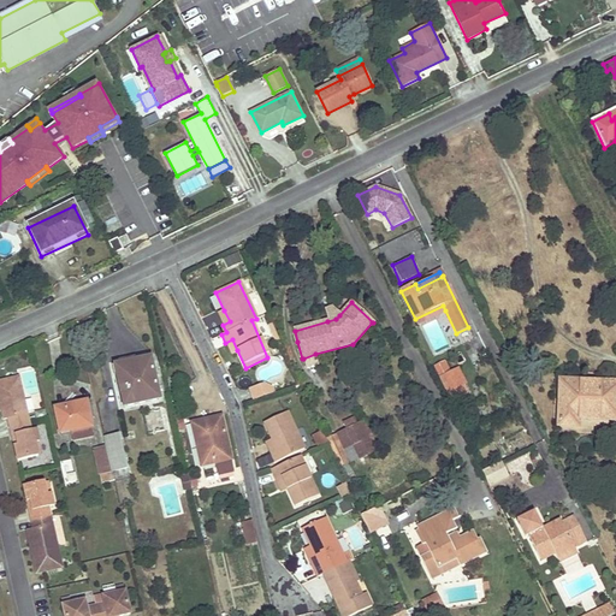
[(443,306),(415,319),(418,325),(445,311),(443,306)]
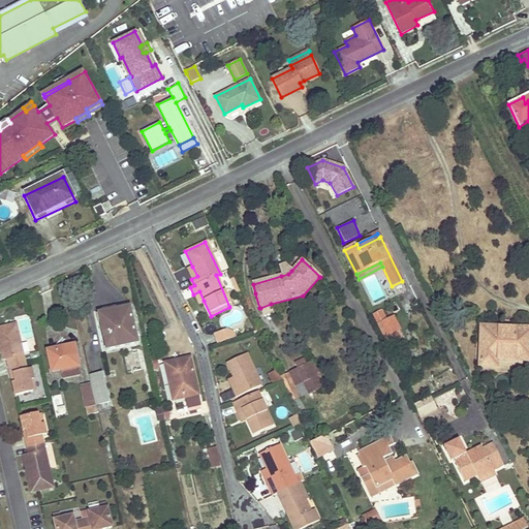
[(284,263),(279,267),(281,276),(288,274),(291,271),(284,263)]
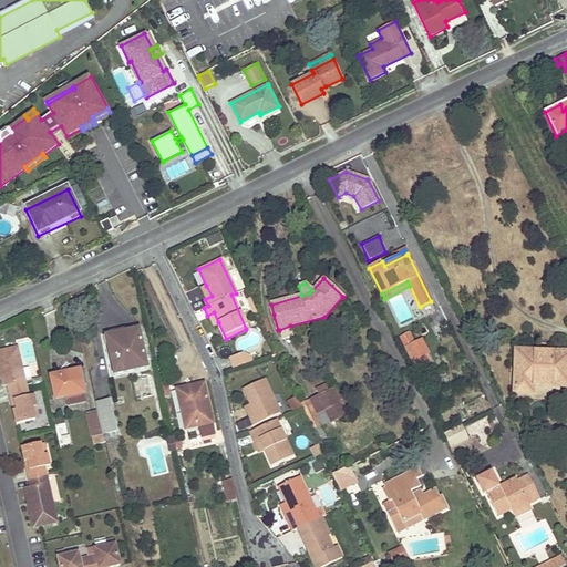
[(206,286),(200,289),(205,299),(212,296),(206,286)]
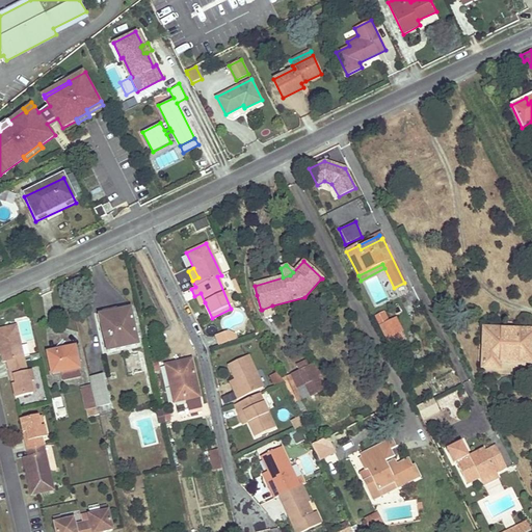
[(321,278),(304,297),(311,303),(328,285),(321,278)]
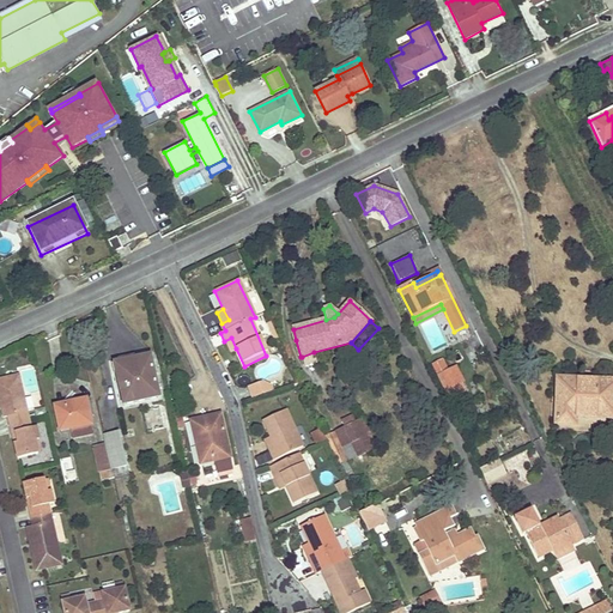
[(231,338),(224,341),(229,351),(236,349),(231,338)]
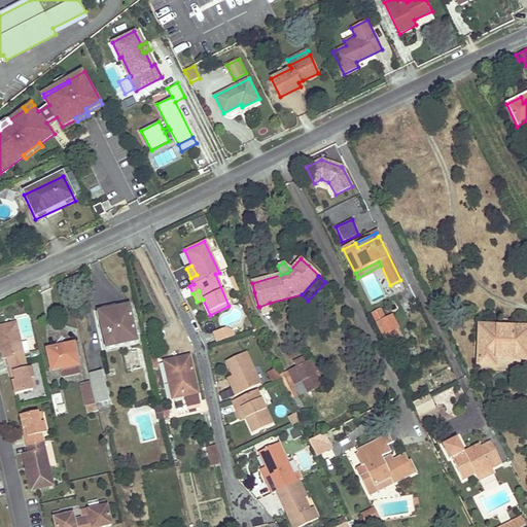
[(272,311),(270,303),(259,307),(261,314),(272,311)]
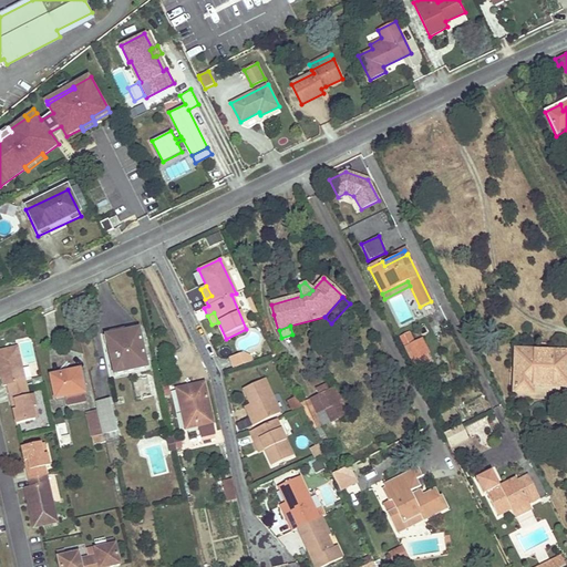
[(127,334),(106,340),(114,374),(147,367),(138,329),(126,331),(127,334)]
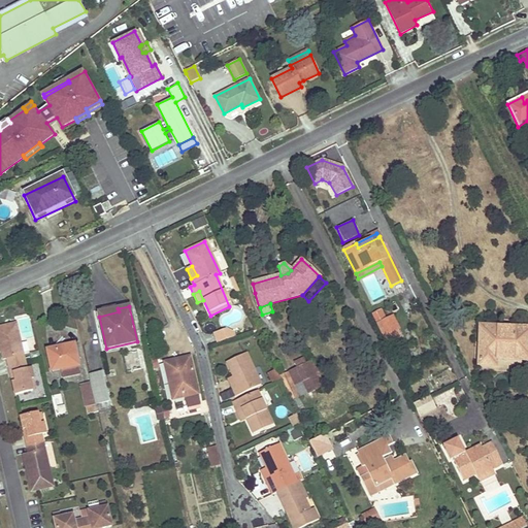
[(118,307),(98,311),(99,317),(119,311),(118,308),(118,307)]
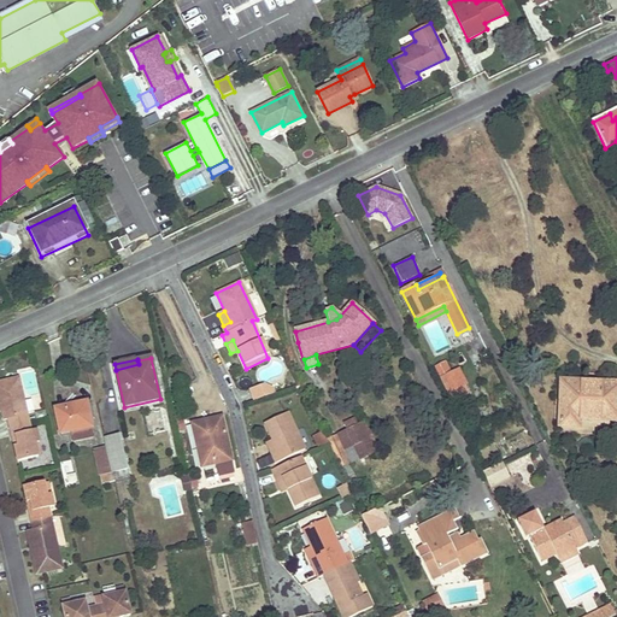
[(204,378),(211,375),(204,359),(198,362),(204,378)]
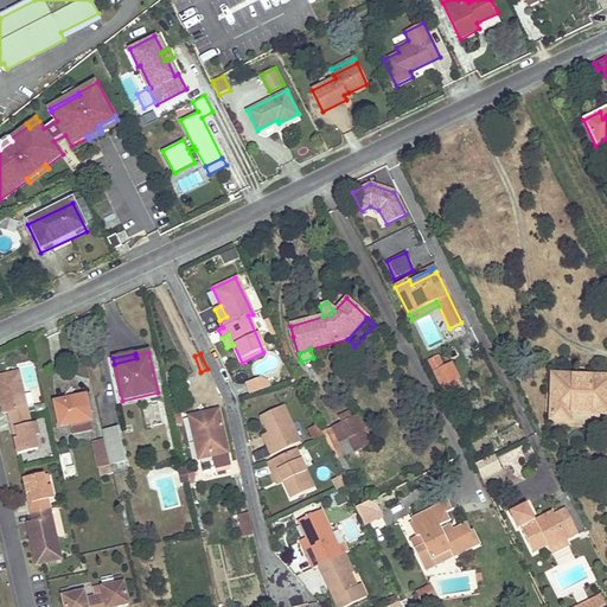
[(438,357),(429,362),(435,374),(441,387),(442,387),(458,379),(458,378),(451,364),(443,368),(438,357)]
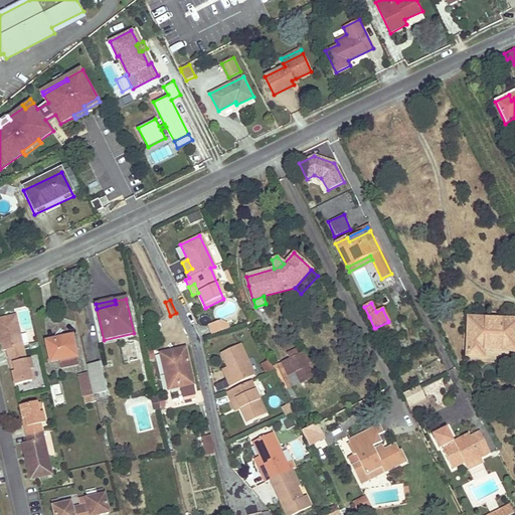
[(15,315),(0,318),(0,339),(1,342),(2,350),(6,349),(8,356),(24,353),(22,345),(19,345),(17,336),(19,332),(15,315)]
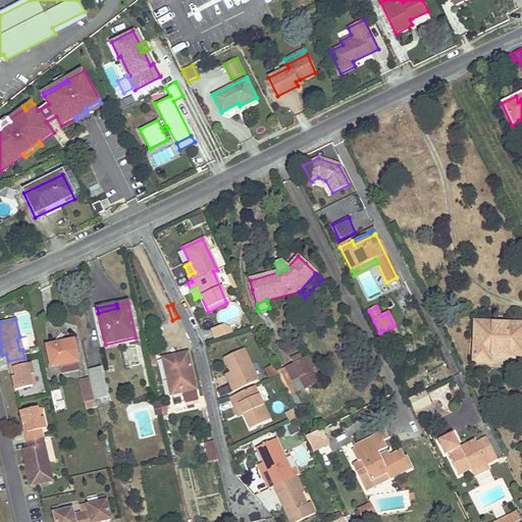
[(499,323),(475,322),(473,360),(489,361),(489,354),(521,355),(521,324),(505,324),(505,327),(498,327),(499,323)]
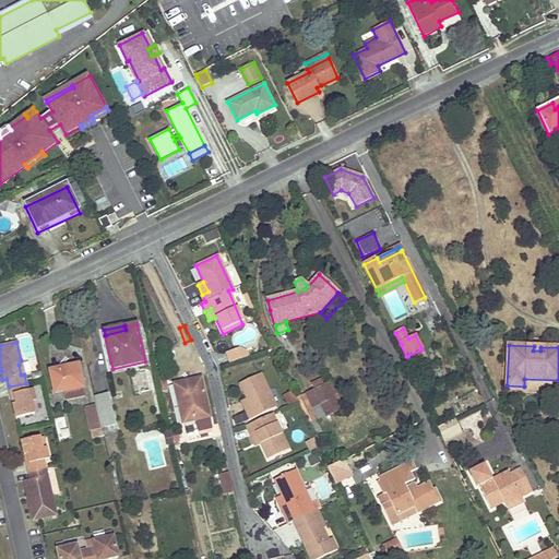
[(411,363),(425,356),(421,349),(407,356),(411,363)]
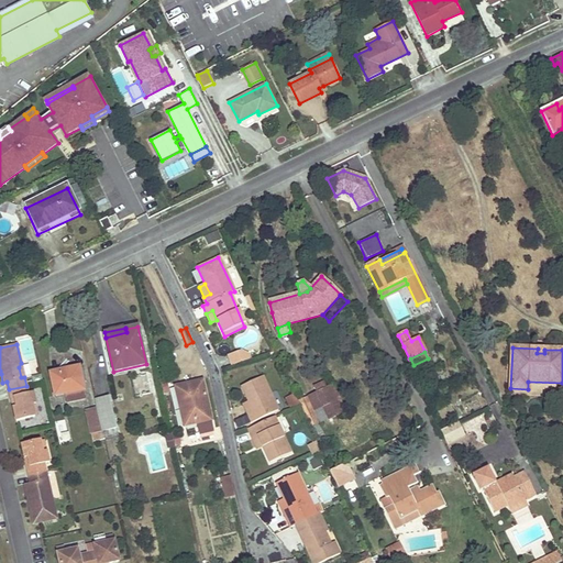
[(250,362),(247,356),(241,354),(229,360),(233,370),(245,363),(250,362)]
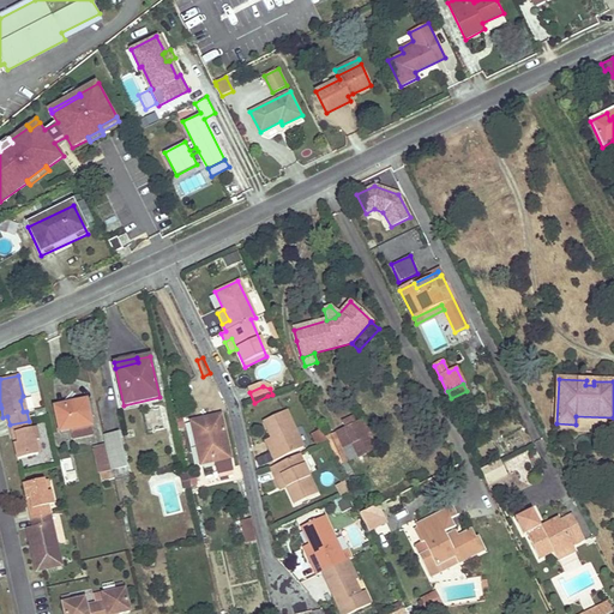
[(85,401),(54,408),(59,432),(70,429),(90,425),(85,401)]
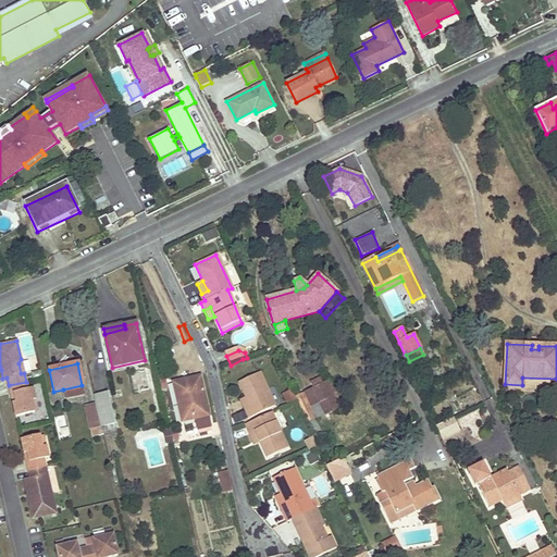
[(273,405),(258,372),(237,382),(244,396),(249,407),(244,410),(248,418),(273,405)]
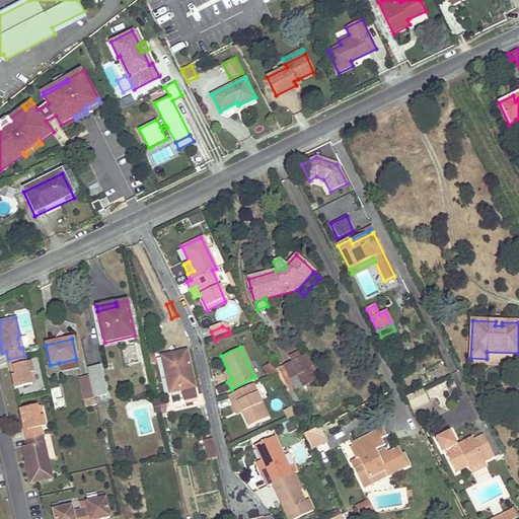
[(174,361),(163,363),(169,392),(181,389),(183,400),(198,397),(187,351),(172,354),(174,361)]
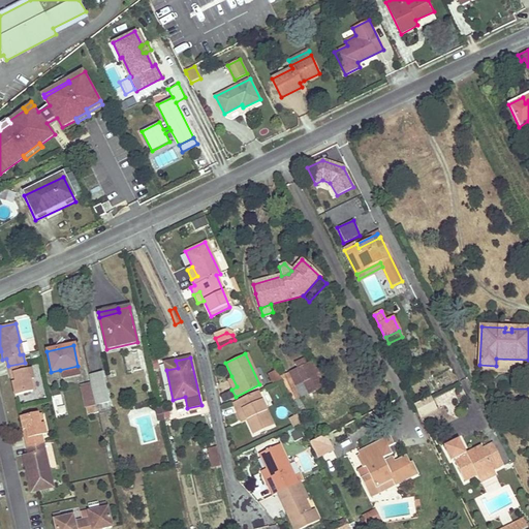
[(304,359),(293,363),(297,369),(306,364),(304,359)]
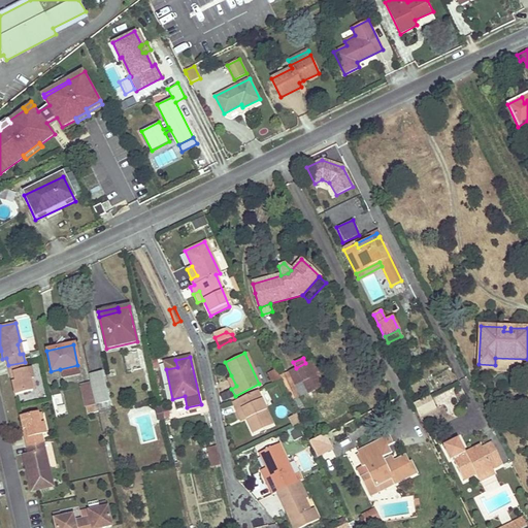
[(175,360),(164,363),(166,369),(177,367),(175,360)]
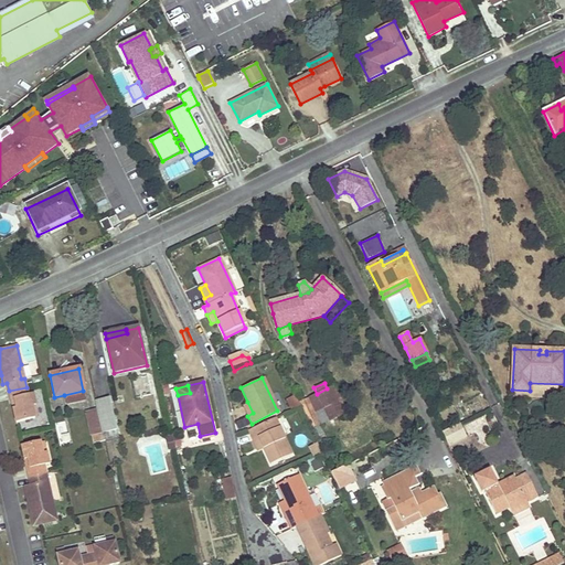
[(345,413),(333,386),(327,388),(317,394),(329,420),(345,413)]
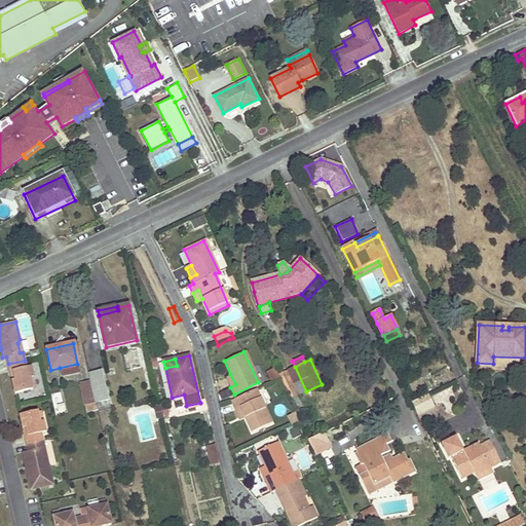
[(33,376),(31,367),(26,368),(25,361),(8,364),(10,372),(13,372),(14,380),(12,380),(14,392),(32,388),(30,377),(33,376)]
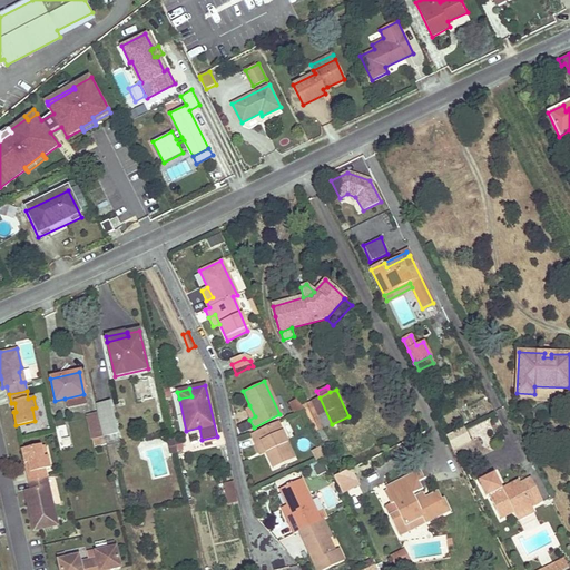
[(84,394),(65,399),(67,408),(86,403),(84,394)]
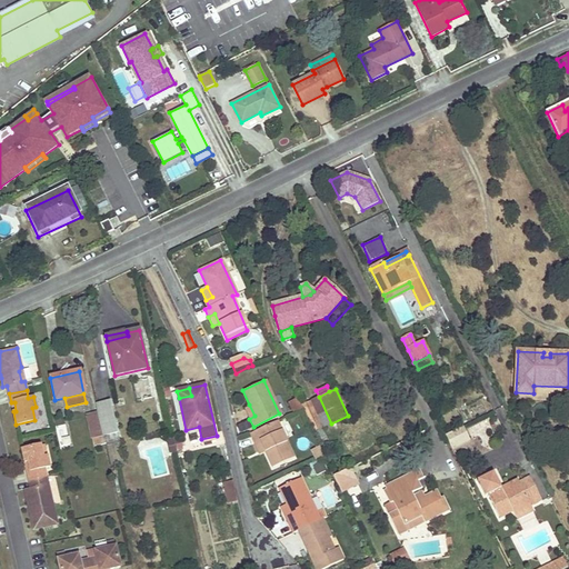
[(300,406),(296,396),(288,399),(292,409),(300,406)]
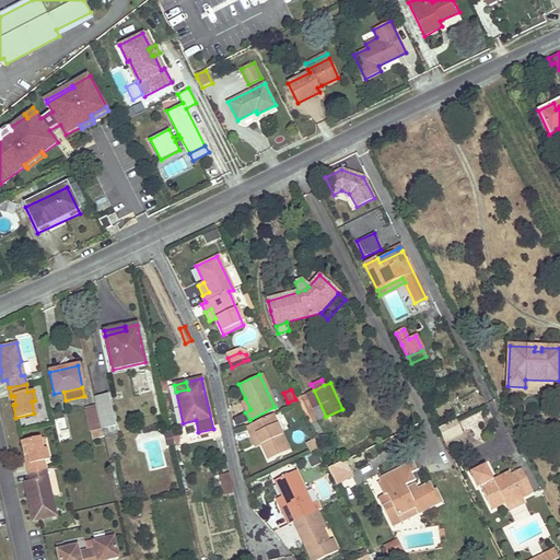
[(314,391),(306,394),(318,420),(326,417),(314,391)]
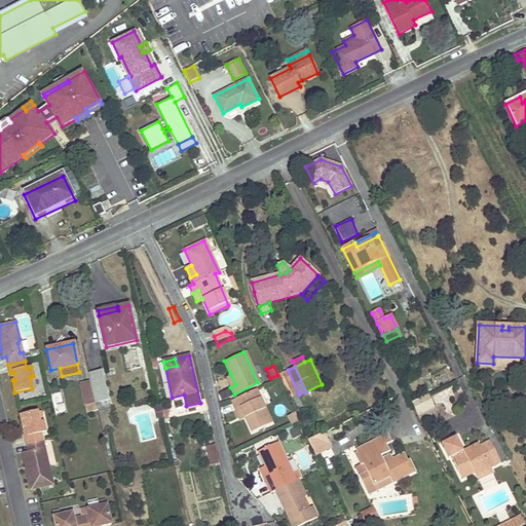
[(103,371),(88,375),(90,384),(95,403),(109,400),(103,371)]
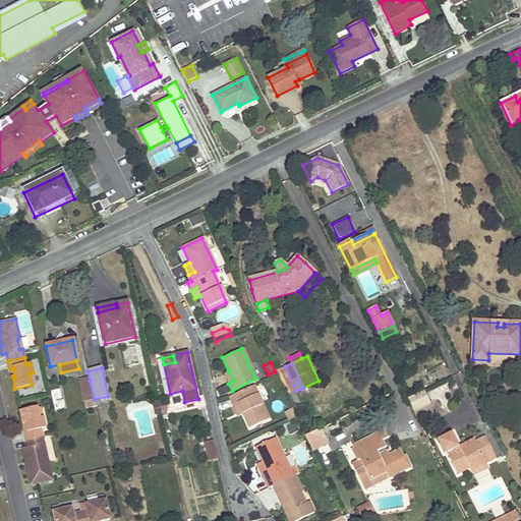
[(283,367),(276,370),(287,395),(294,392),(283,367)]
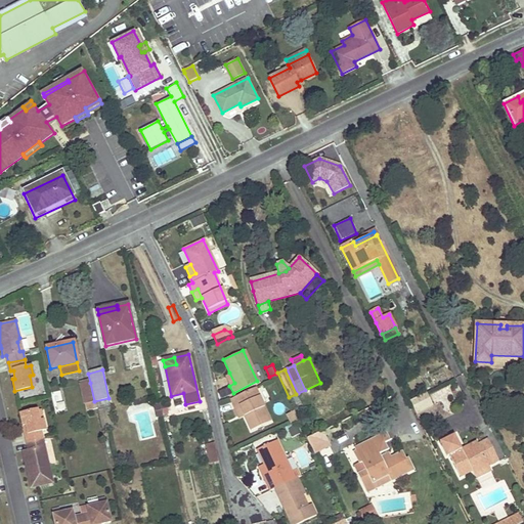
[(234,383),(229,373),(224,376),(229,386),(234,383)]
